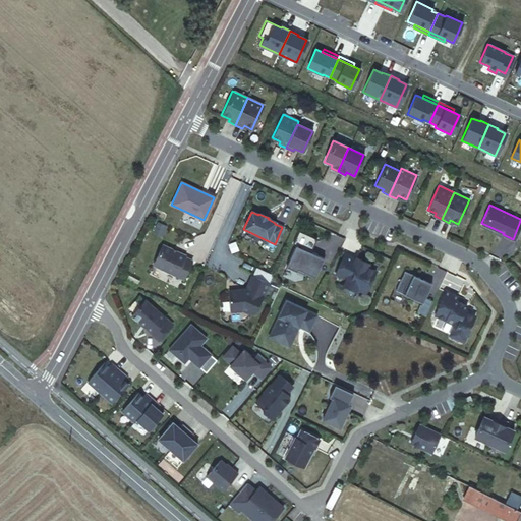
[(286,266),(315,276),(323,256),(309,251),(315,237),(298,231),(286,266)]
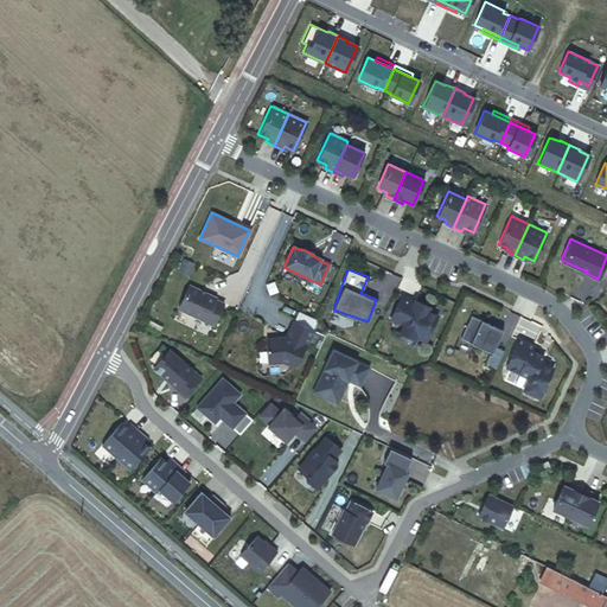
[(177,311),(211,326),(222,304),(213,300),(215,299),(187,286),(177,311)]
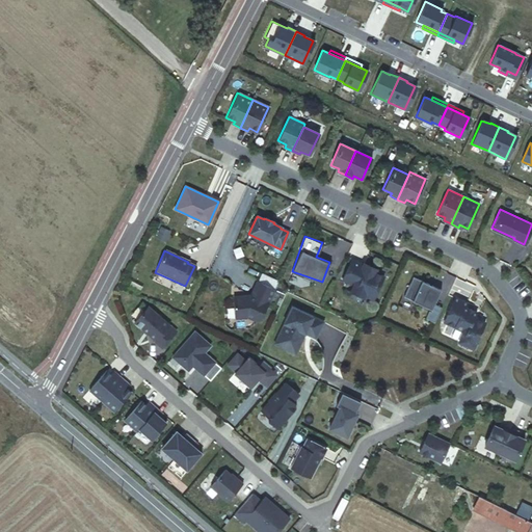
[(351,262),(341,283),(352,288),(356,290),(356,291),(373,299),(383,276),(375,273),(377,269),(364,263),(362,266),(351,262)]
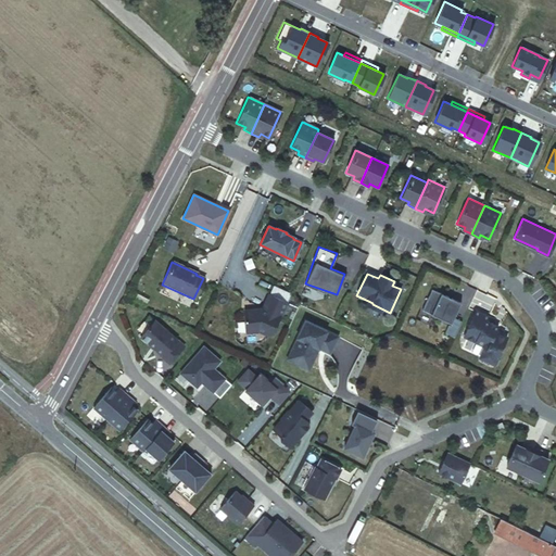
[(420,310),(450,324),(459,303),(430,289),(420,310)]
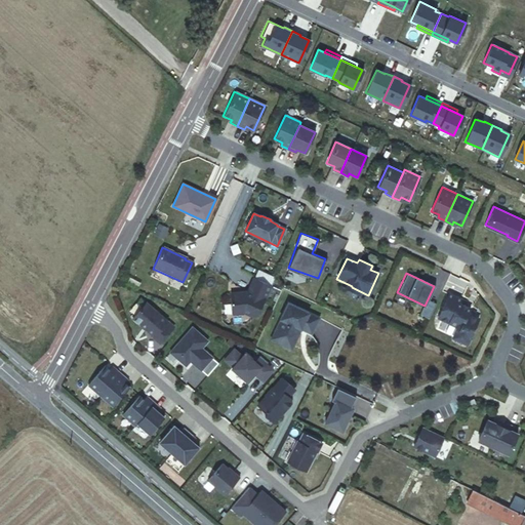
[(270,286),(253,278),(246,294),(241,294),(241,292),(229,294),(231,315),(243,313),(253,318),(256,317),(264,299),(270,286)]
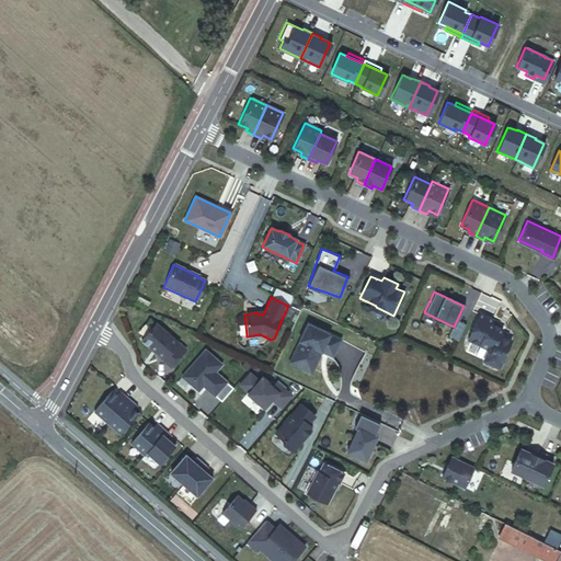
[(376,306),(371,304),(368,310),(382,316),(385,311),(376,307),(376,306)]
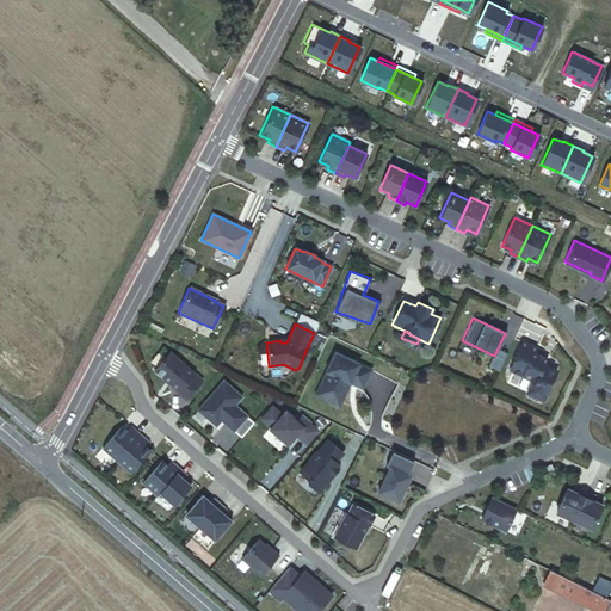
[(522,341),(508,370),(531,381),(526,392),(543,400),(556,370),(544,364),(541,363),(544,357),(532,352),(535,347),(522,341)]
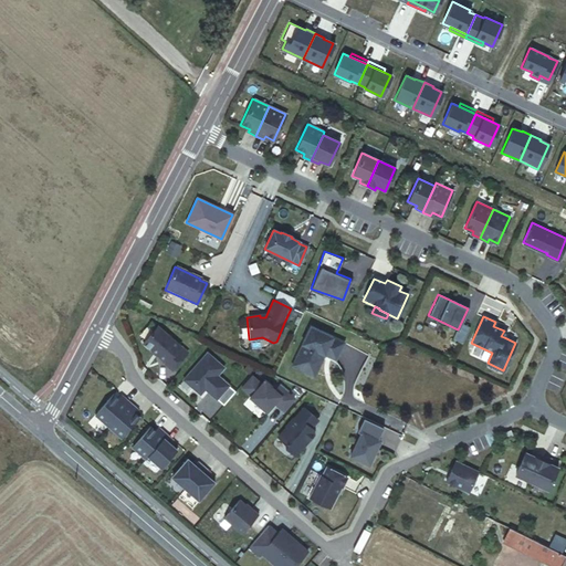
[(310,326),(294,358),(317,369),(324,355),(325,350),(337,356),(343,342),(310,326)]
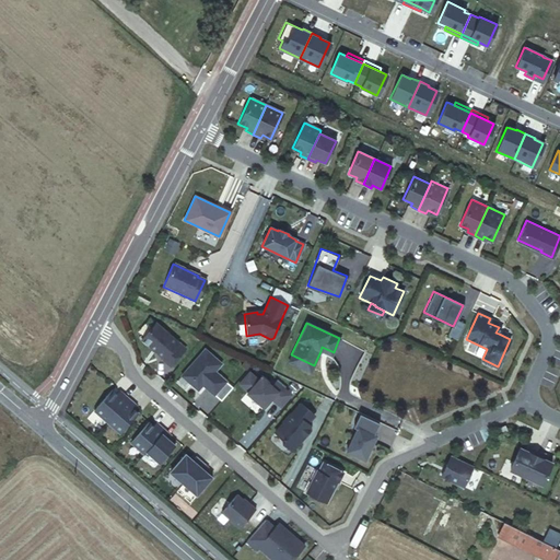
[(178,343),(155,324),(141,340),(163,359),(163,360),(170,366),(183,351),(176,346),(178,343)]
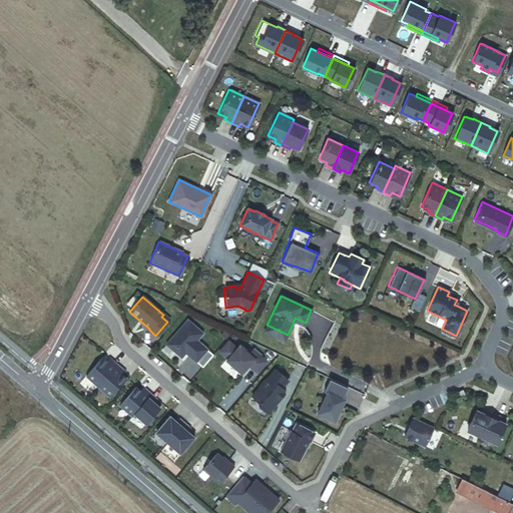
[(295,318),(294,322),(304,326),(306,323),(295,318)]
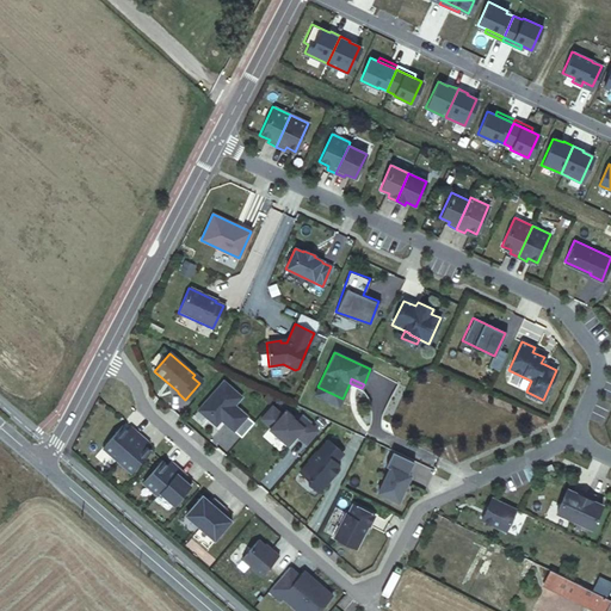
[(223,382),(198,411),(215,426),(221,420),(233,431),(246,417),(234,406),(240,397),(223,382)]
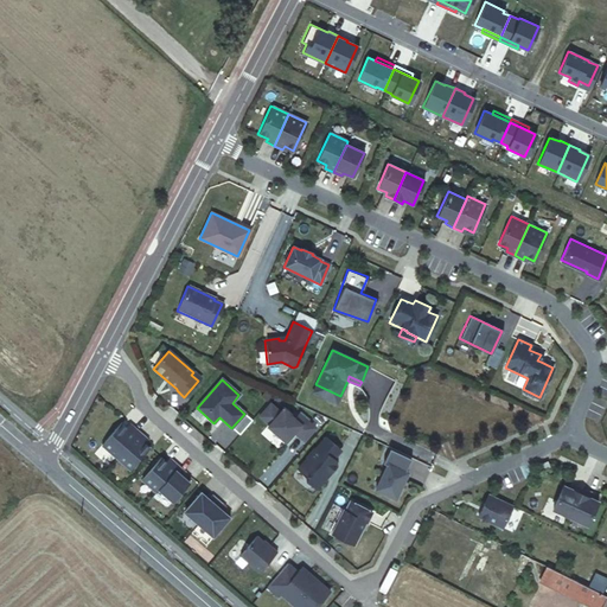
[(315,384),(312,394),(336,404),(340,396),(315,384)]
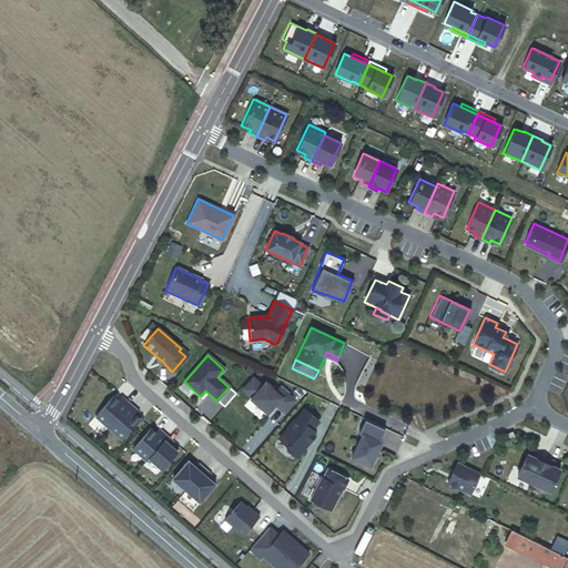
[(262,386),(253,378),(235,398),(244,406),(243,407),(261,423),(269,414),(277,422),(295,401),(280,387),(275,393),(265,383),(262,386)]
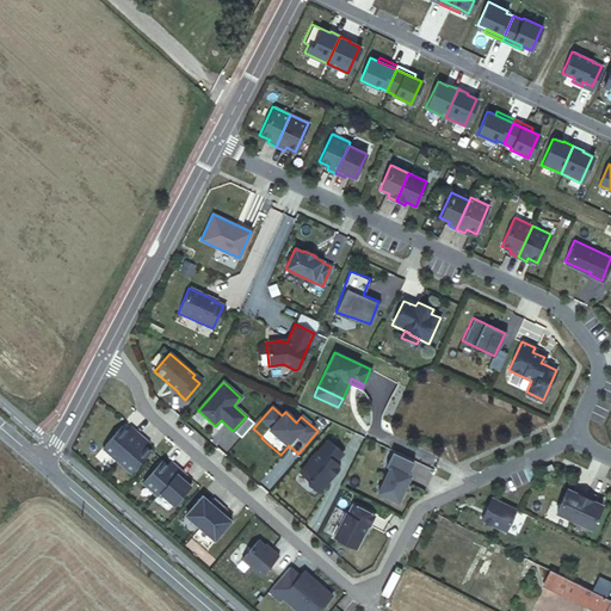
[(103,448),(117,461),(140,434),(133,429),(130,432),(122,426),(103,448)]
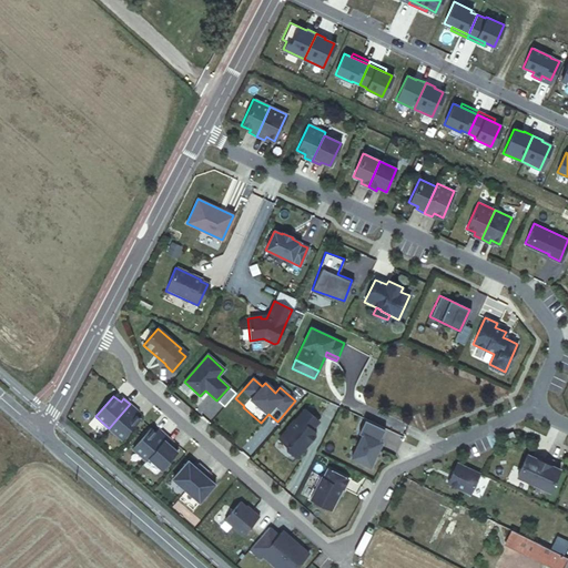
[(130,404),(109,428),(122,440),(140,419),(133,413),(137,409),(130,404)]
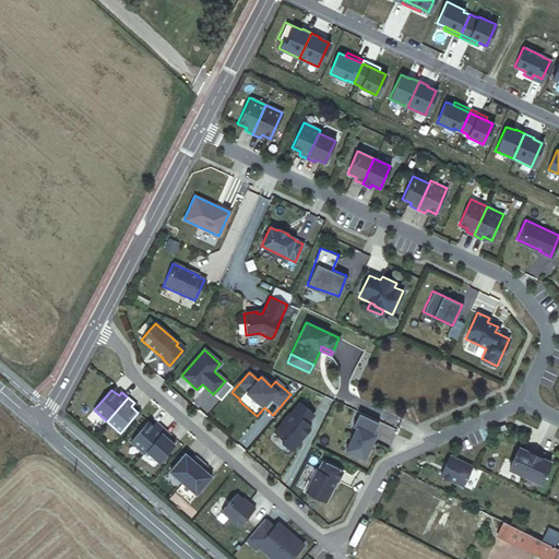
[(289,415),(288,414),(274,432),(283,440),(283,443),(290,450),(309,429),(309,425),(306,423),(312,415),(299,403),(289,415)]
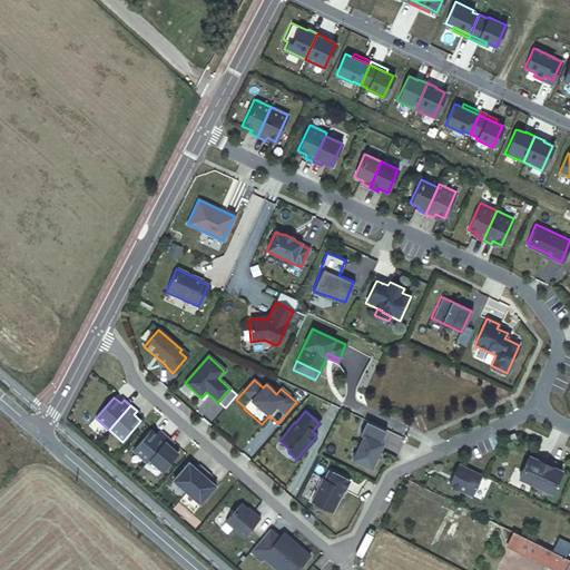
[(365,435),(353,460),(372,470),(384,445),(382,444),(386,435),(373,428),(369,436),(365,435)]
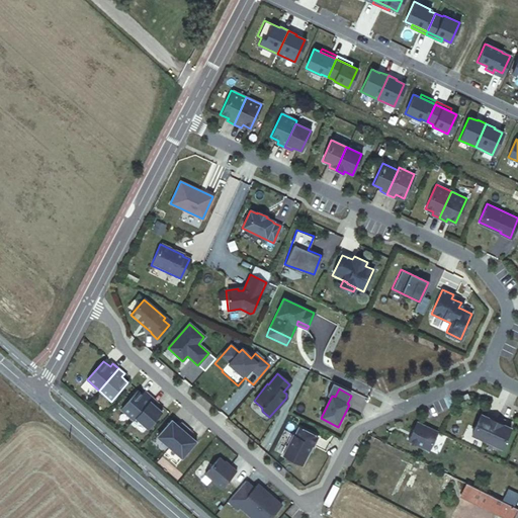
[(136,418),(153,398),(147,393),(144,397),(138,391),(120,410),(134,421),(136,418)]
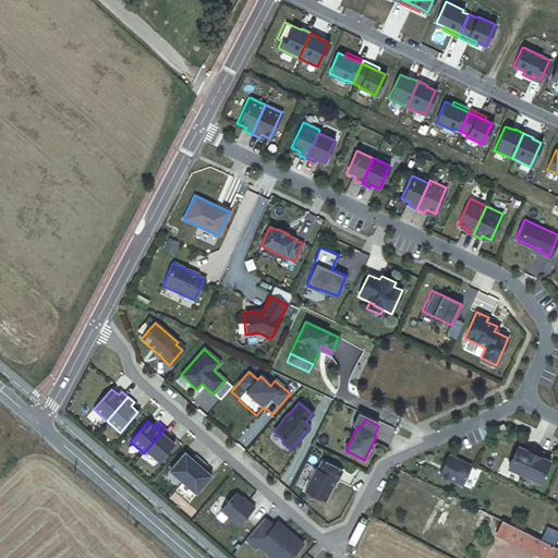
[(504,422),(495,427),(497,432),(507,427),(504,422)]
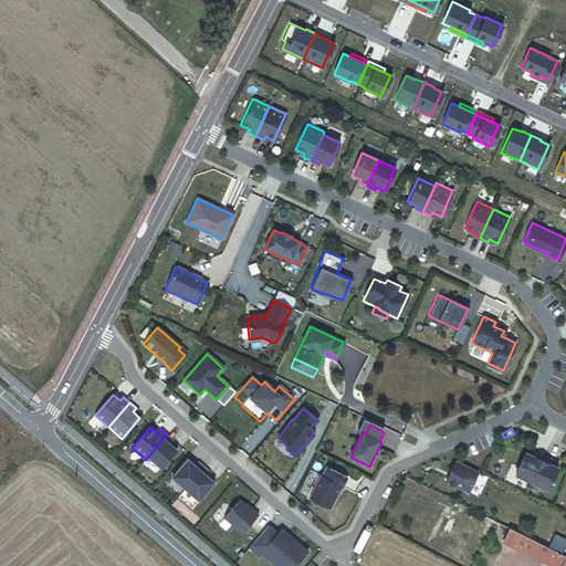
[(173,440),(167,435),(148,457),(161,468),(177,450),(170,443),(173,440)]
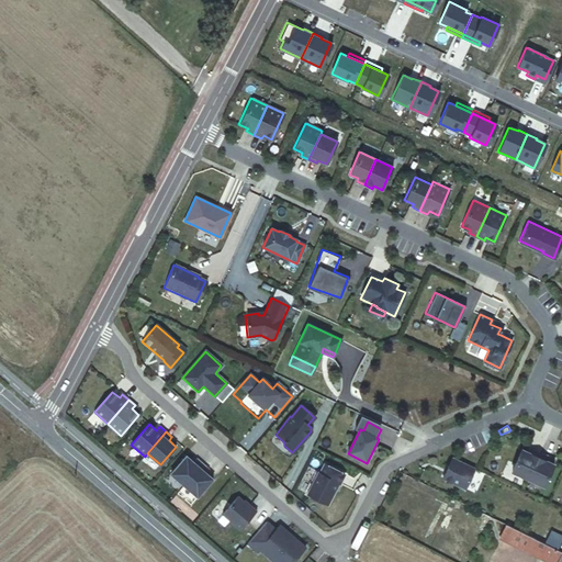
[(527,479),(539,452),(532,449),(530,452),(521,448),(512,472),(527,479)]
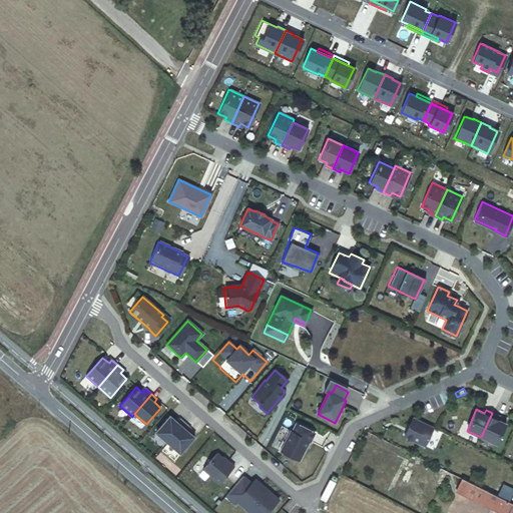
[(403,413),(394,432),(414,441),(423,423),(403,413)]
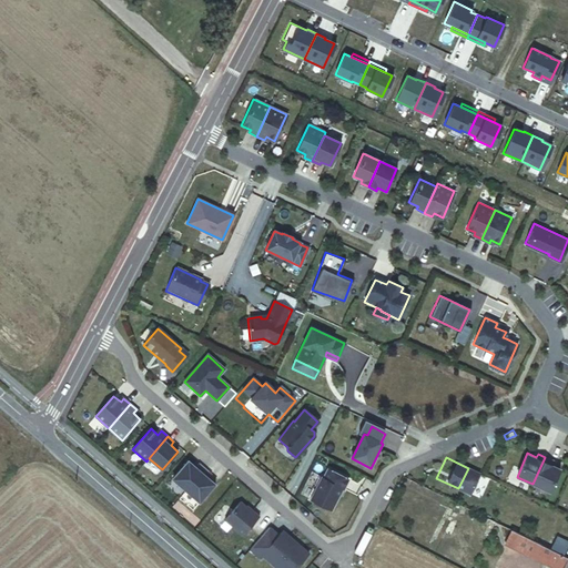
[(545,457),(533,484),(549,492),(560,468),(551,464),(553,462),(545,457)]
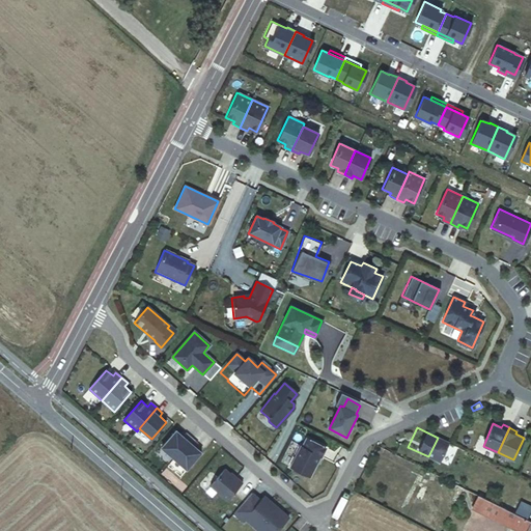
[(161,447),(173,458),(191,439),(185,434),(183,437),(175,430),(161,447)]
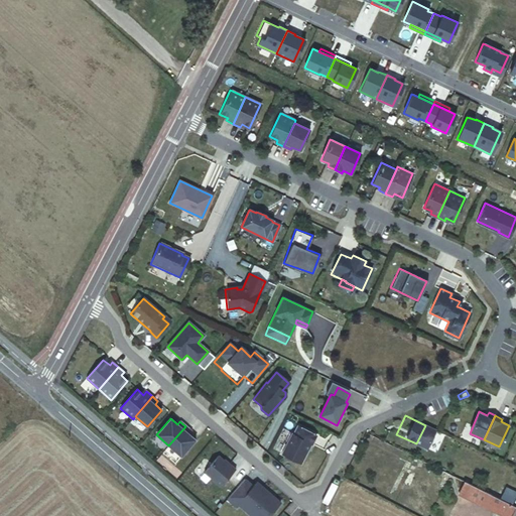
[(185,426),(168,445),(180,457),(195,439),(188,434),(191,430),(185,426)]
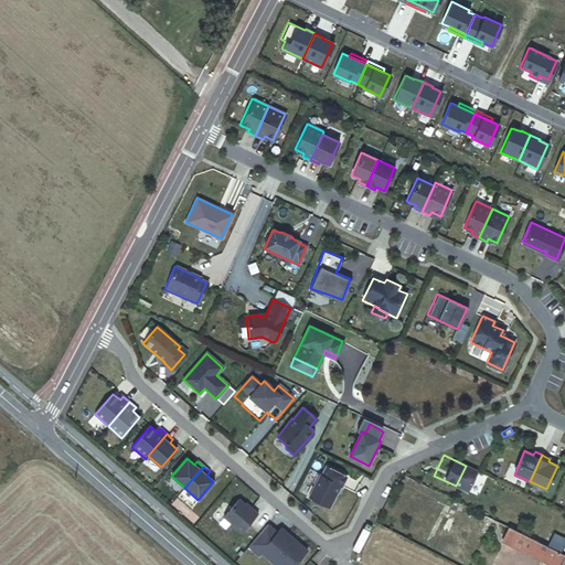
[(341,487),(347,478),(327,468),(322,477),(320,476),(309,498),(329,509),(337,493),(337,491),(339,486),(340,487),(341,487)]
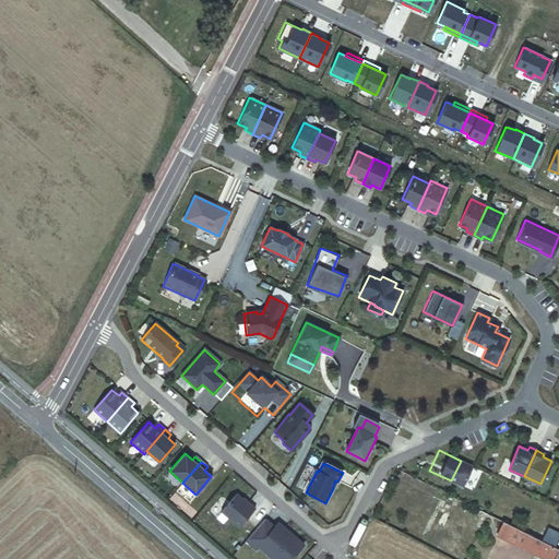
[(219,511),(238,527),(254,509),(247,502),(246,503),(235,494),(219,511)]
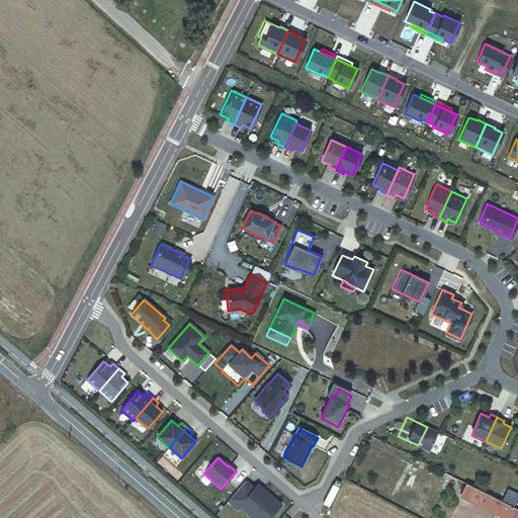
[(414,461),(407,473),(410,476),(411,472),(414,473),(419,464),(414,461)]
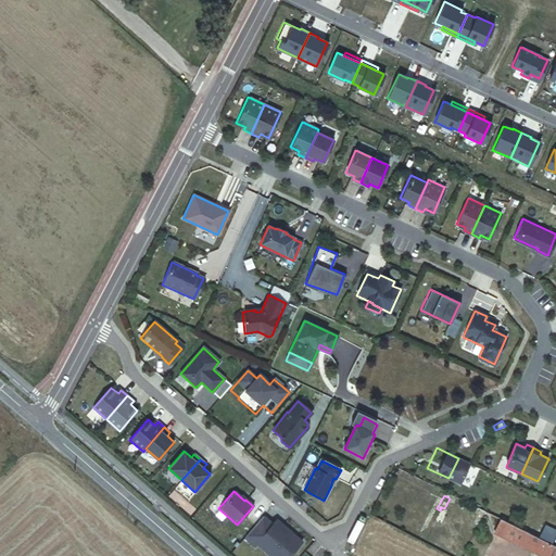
[(437,508),(432,518),(438,520),(444,508),(441,507),(440,510),(437,508)]
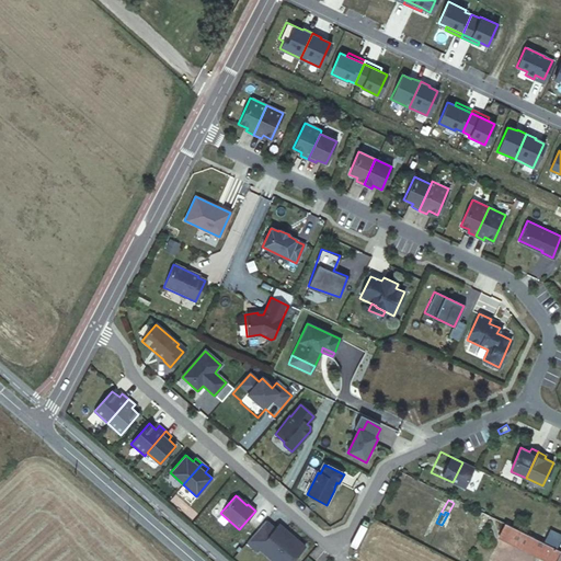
[(274,529),(265,521),(245,542),(255,551),(258,548),(273,560),(290,560),(304,547),(281,527),(279,529),(276,526),(274,529)]
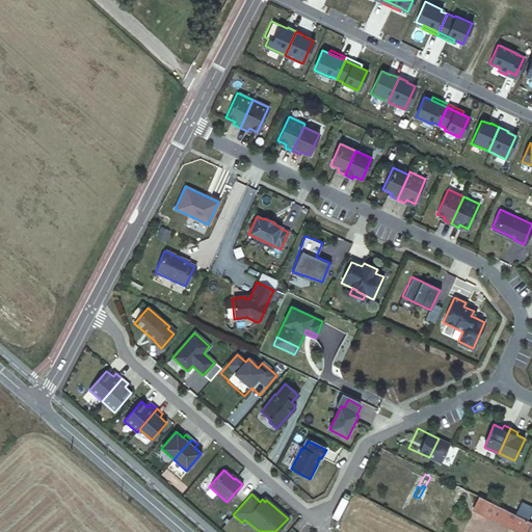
[(517,531),(530,531),(531,528),(531,523),(478,497),(472,509),(517,531)]
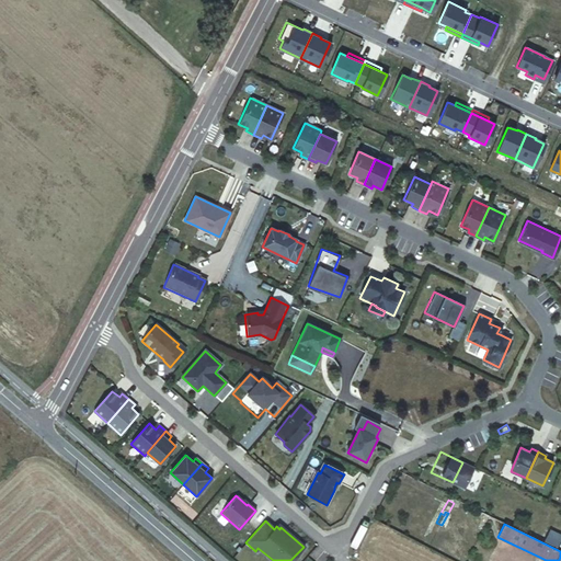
[(544,540),(557,547),(560,538),(560,534),(550,528),(544,540)]
